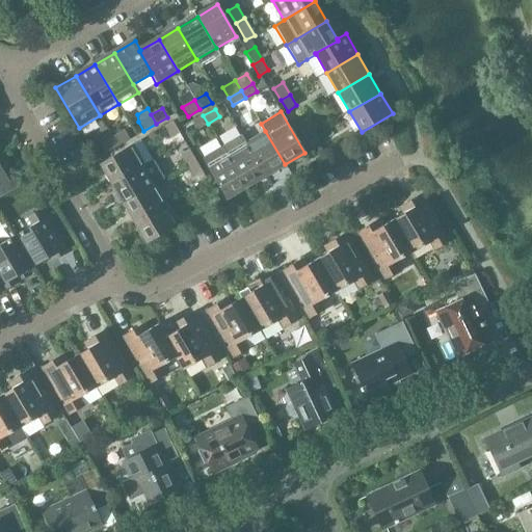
[(208,124),(203,115),(191,123),(196,130),(208,124)]
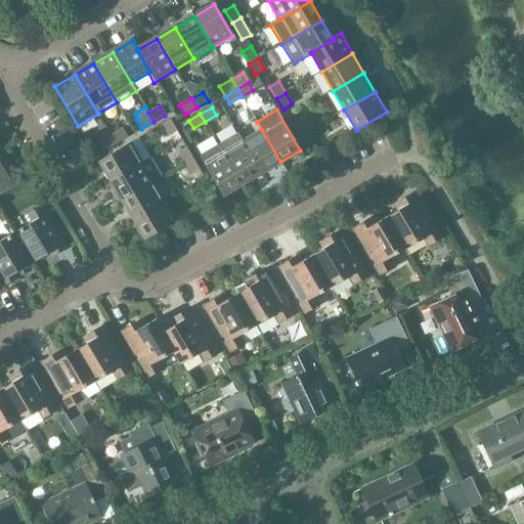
[(292,124),(300,136),(309,131),(301,118),(292,124)]
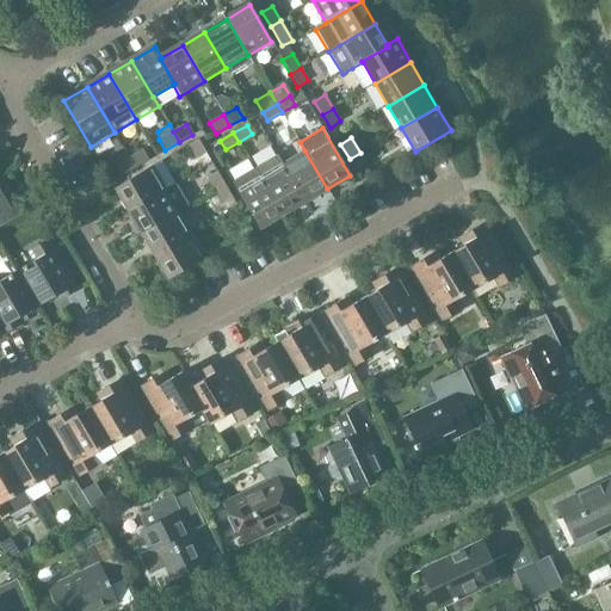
[(198,140),(187,146),(196,159),(205,154),(198,140)]
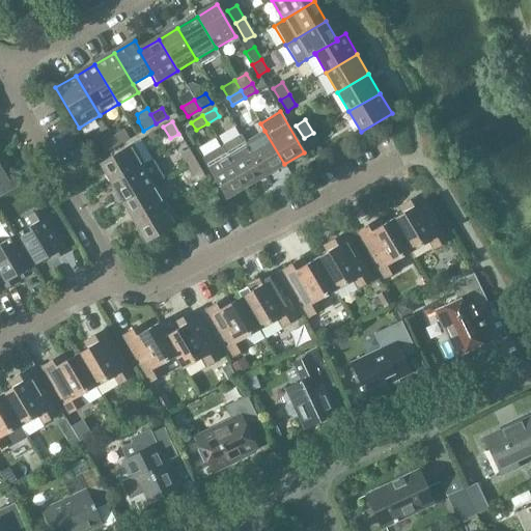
[(123,131),(112,137),(117,146),(129,139),(123,131)]
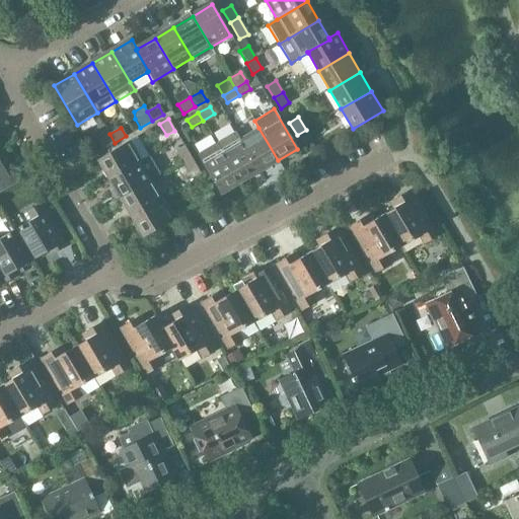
[(258,128),(239,139),(258,171),(278,160),(258,128)]
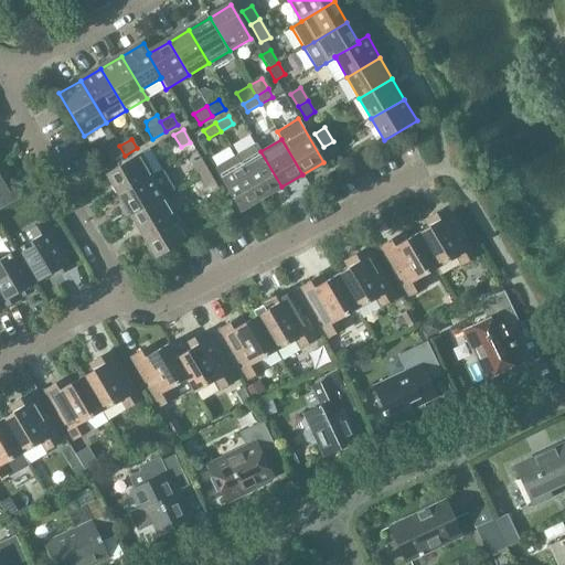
[(333,141),(323,147),(329,158),(339,152),(333,141)]
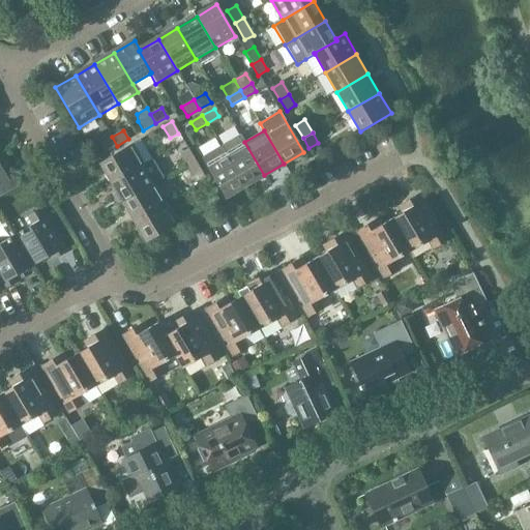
[(240,135),(221,146),(244,186),(264,175),(244,142),(240,135)]
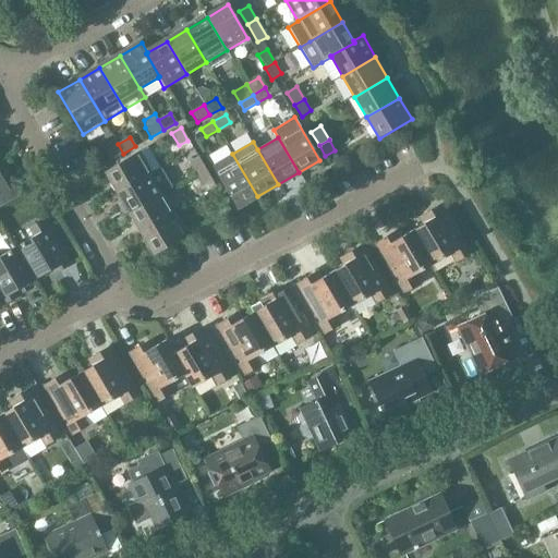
[(123,154),(118,144),(105,152),(110,161),(123,154)]
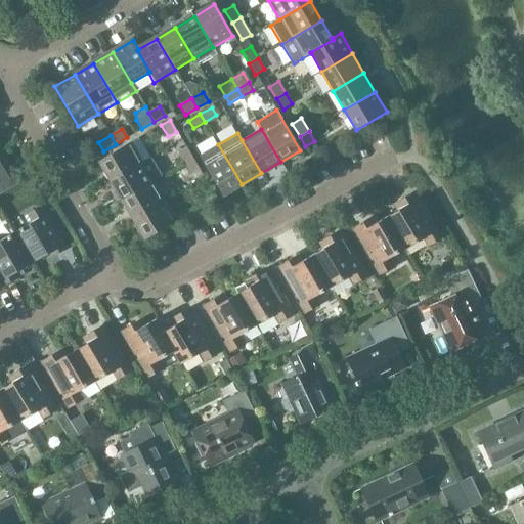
[(99,162),(111,182),(150,159),(138,138),(130,143),(99,162)]
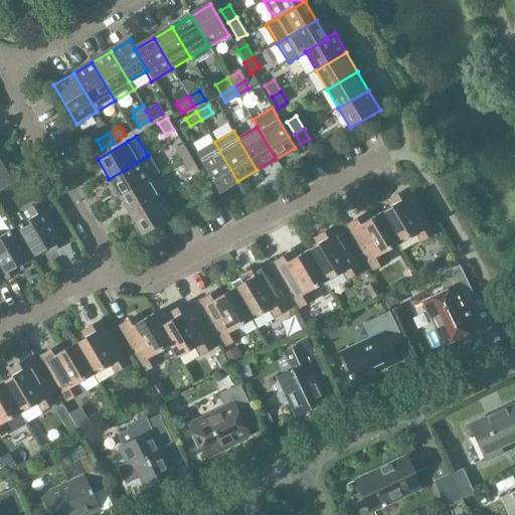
[(237,181),(214,142),(195,153),(199,160),(218,193),(237,181)]
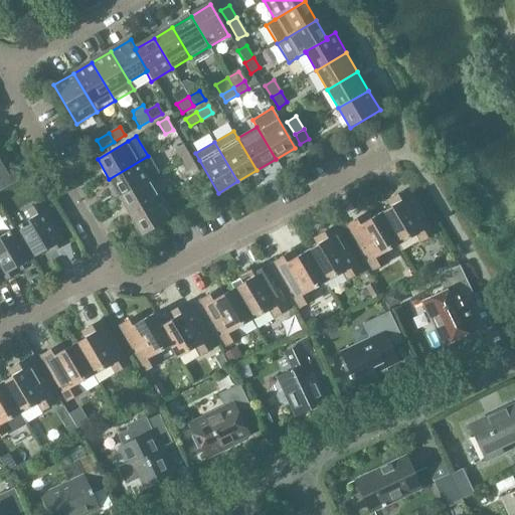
[(174,150),(181,162),(189,158),(182,146),(174,150)]
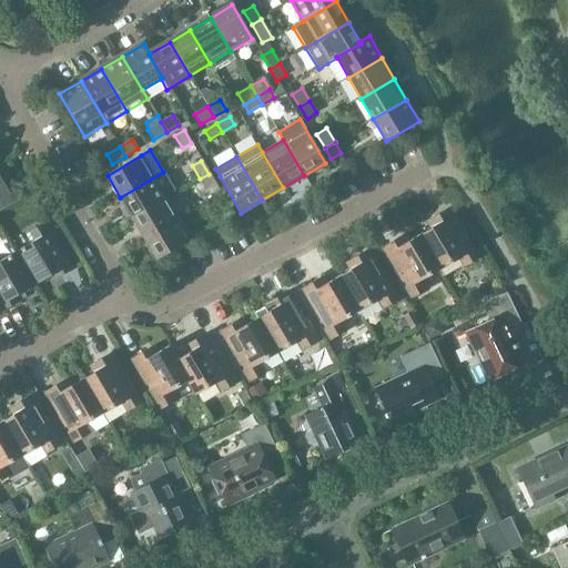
[(120,198),(133,217),(165,199),(175,193),(163,172),(120,198)]
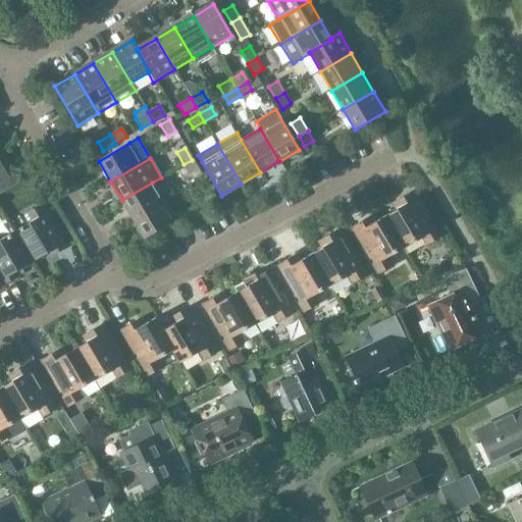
[(192,160),(184,164),(190,174),(198,170),(192,160)]
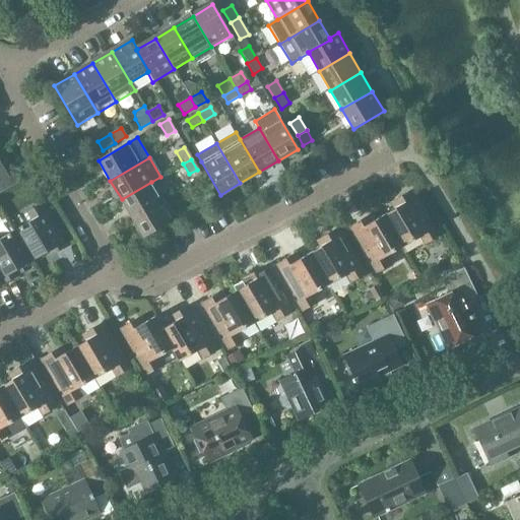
[(0,161),(0,192),(17,182),(10,169),(6,172),(0,161)]
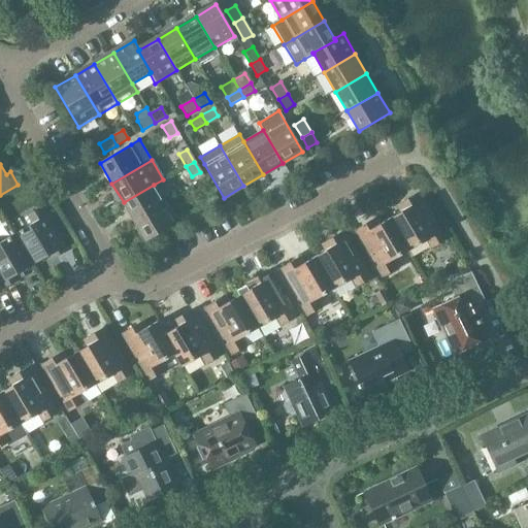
[(124,202),(135,222),(166,203),(154,185),(124,202)]
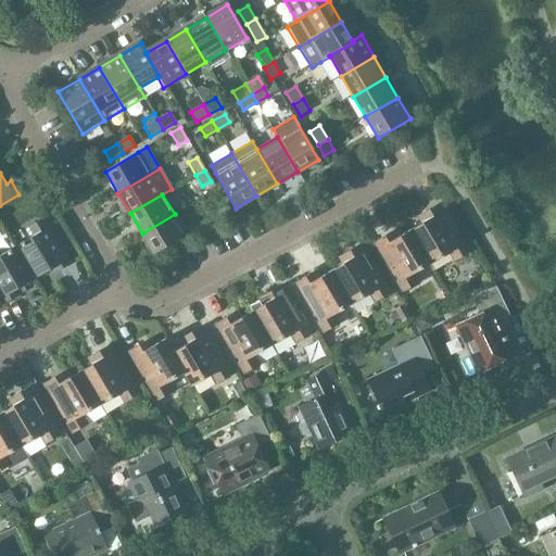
[(223,199),(213,203),(220,215),(229,210),(223,199)]
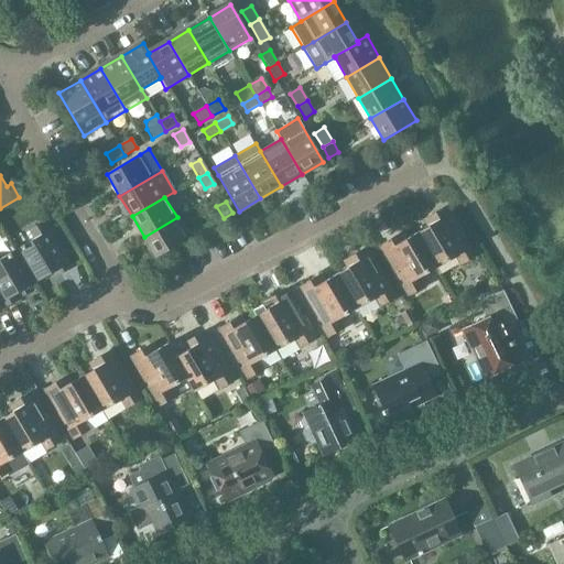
[(436,223),(416,234),(436,268),(456,257),(461,267),(476,257),(446,207),(432,216),(436,223)]
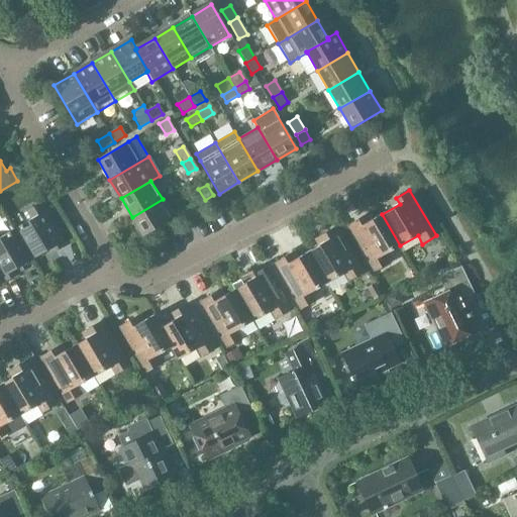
[(163,199),(132,217),(143,236),(174,219),(163,199)]
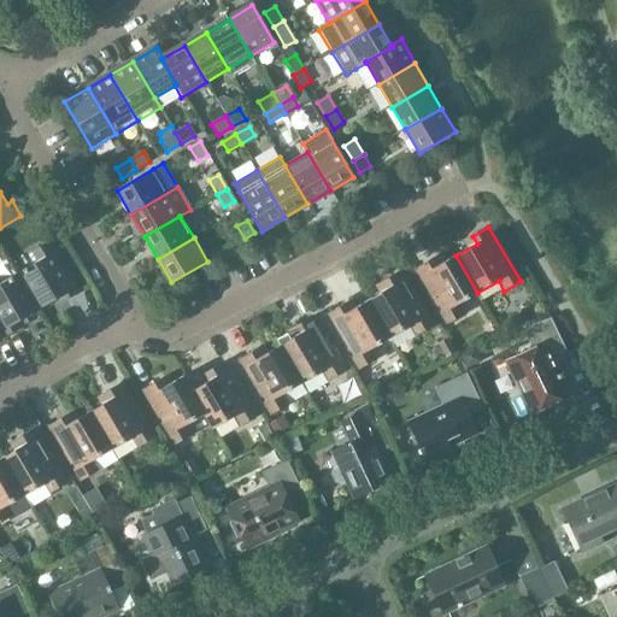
[(36,262),(16,275),(39,311),(59,299),(62,304),(77,294),(48,244),(30,253),(36,262)]
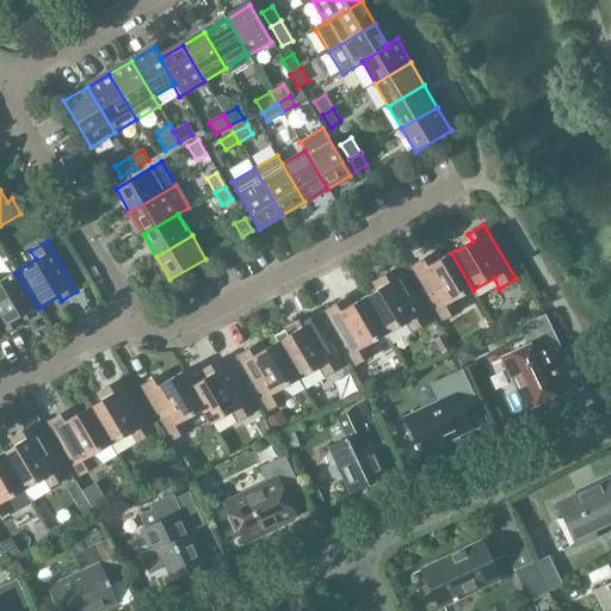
[(473,290),(451,253),(431,266),(426,258),(411,267),(443,321),(460,313),(452,303),(473,290)]
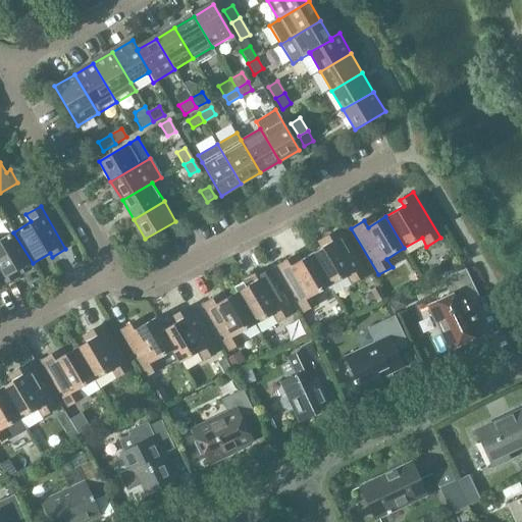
[(329,245),(311,255),(329,285),(347,276),(352,284),(366,276),(338,230),(325,238),(329,245)]
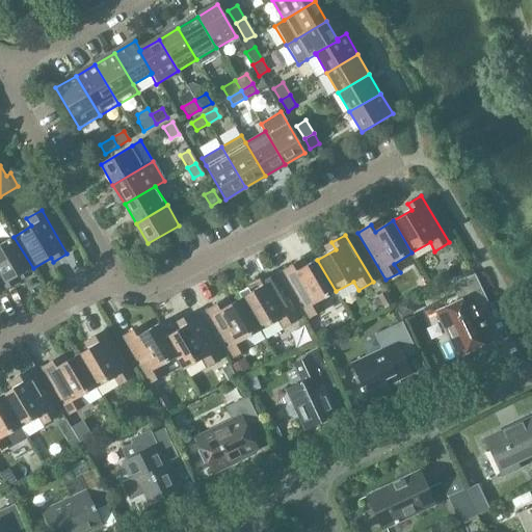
[(0,283),(4,291),(17,284),(15,278),(33,268),(14,237),(0,244),(0,283)]
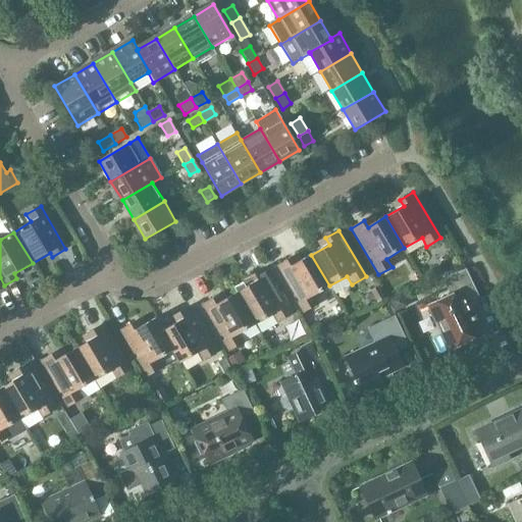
[(329,285),(311,255),(294,265),(290,259),(276,267),(304,313),(317,305),(312,297),(329,285)]
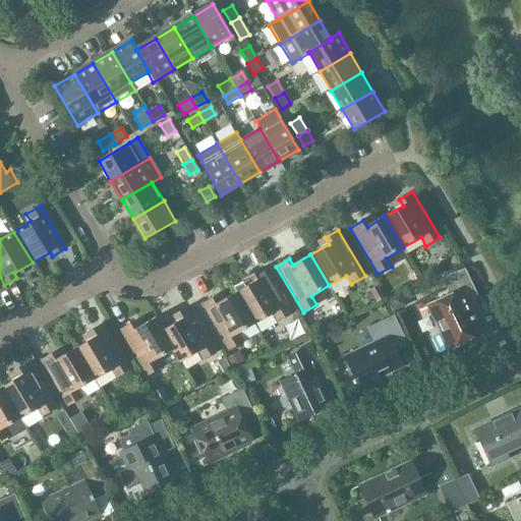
[(254,282),(236,292),(255,325),(272,314),(277,323),(291,315),(264,268),(250,276),(254,282)]
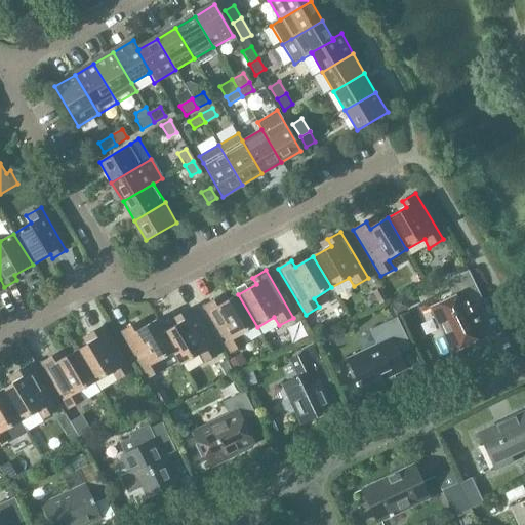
[(482,299),(469,272),(446,282),(453,297),(432,309),(452,353),(485,337),(470,306),(482,299)]
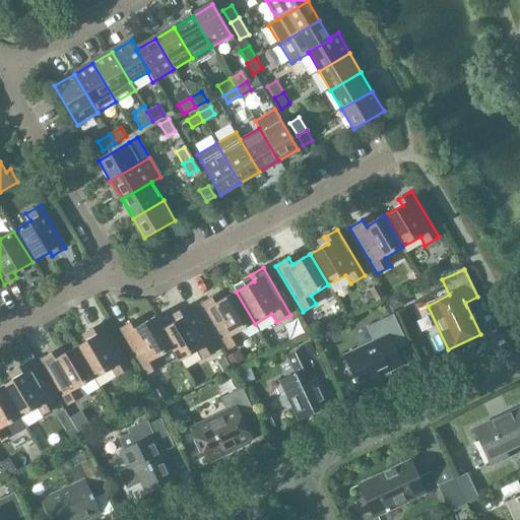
[(369,290),(374,301),(383,297),(377,285),(369,290)]
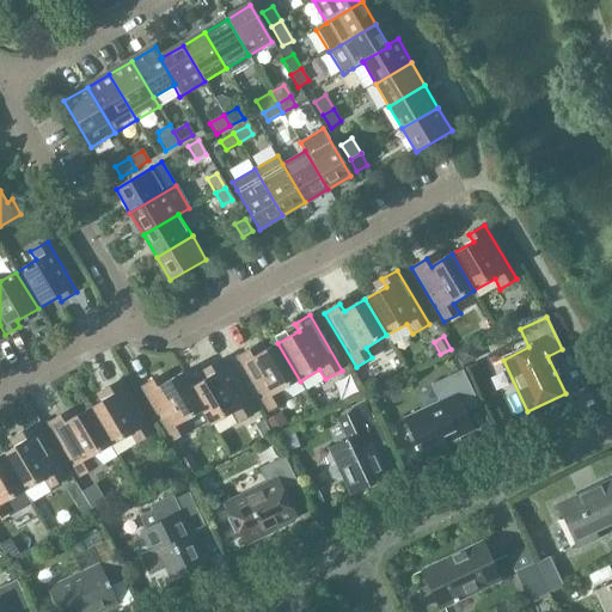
[(300,381),(277,343),(257,356),(252,349),(237,357),(269,412),(286,404),(280,393),(300,381)]
